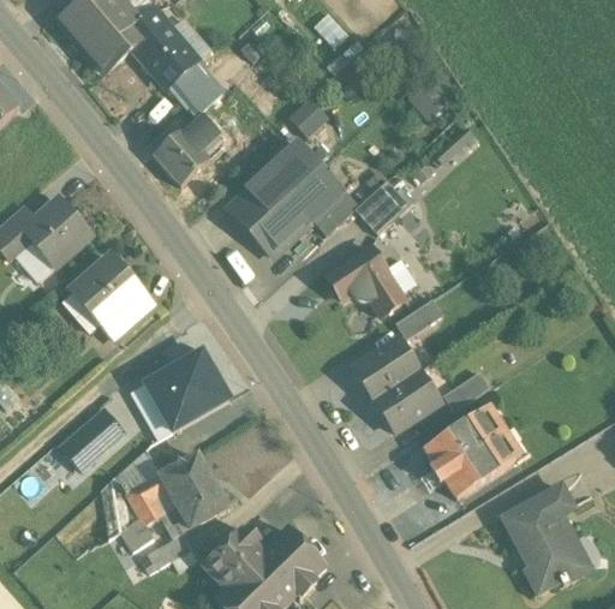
[(71,0),(55,15),(105,72),(133,48),(149,35),(138,22),(120,0),(71,0)]
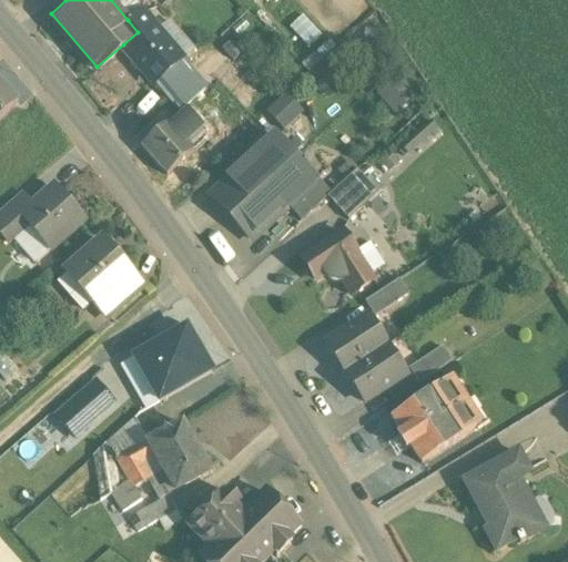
[(158,27),(142,8),(128,20),(138,32),(123,44),(153,81),(181,58),(154,29),(158,27)]
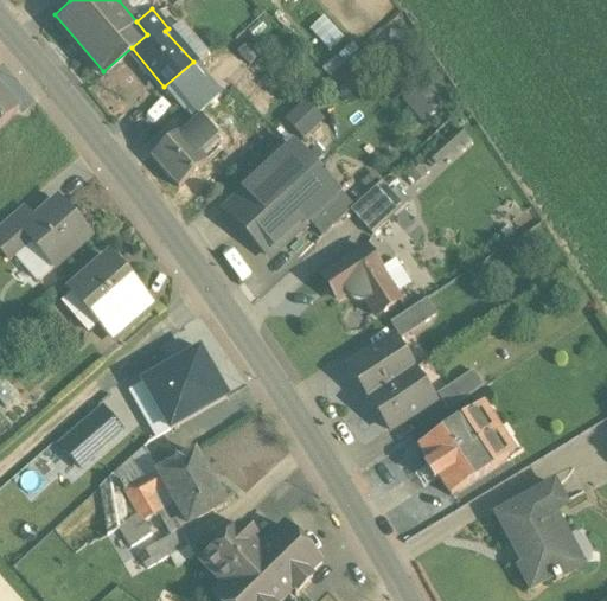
[(193,62),(164,87),(176,102),(192,83),(202,71),(193,62)]
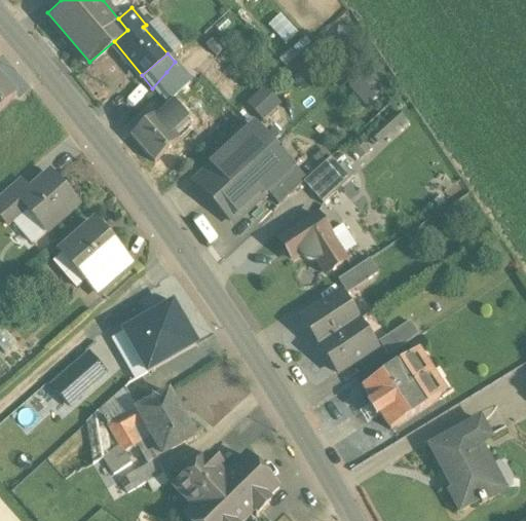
[(152,88),(152,89),(164,104),(170,100),(182,90),(166,72),(152,88)]
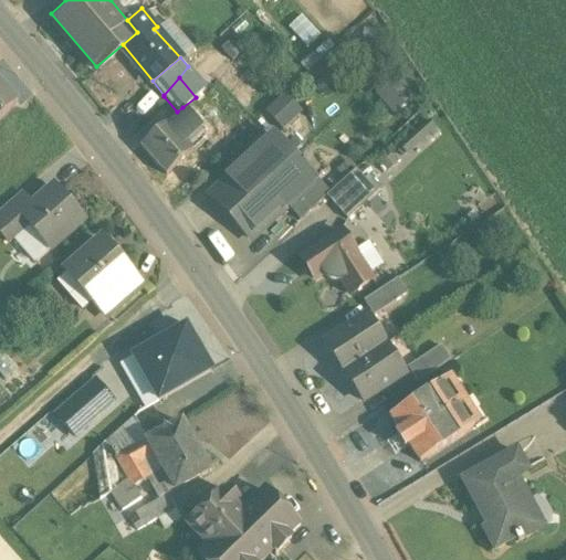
[(397,109),(412,93),(396,77),(379,94),(397,109)]
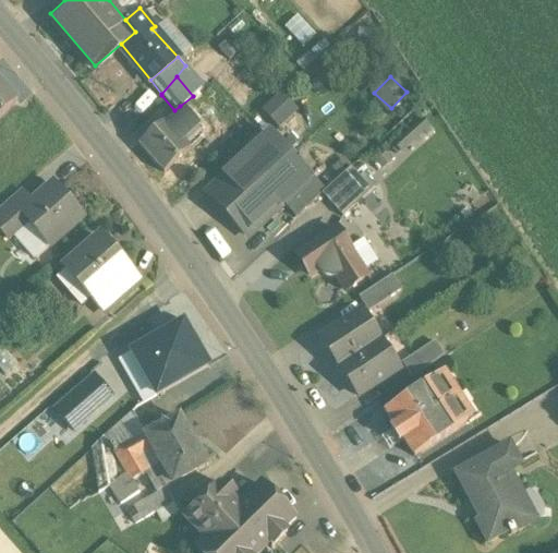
[(0,112),(16,98),(0,79),(0,112)]
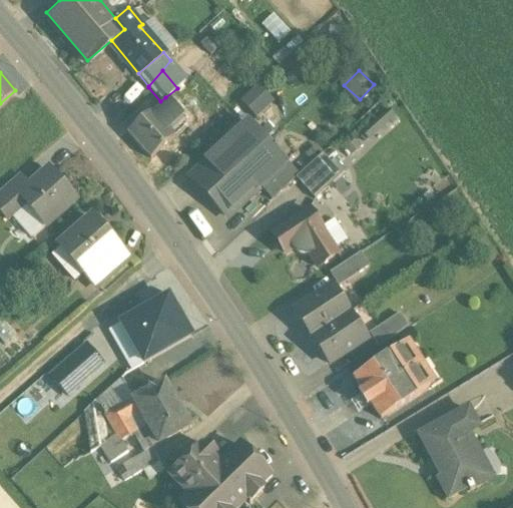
[(274,98),(260,82),(241,98),(255,114),(274,98)]
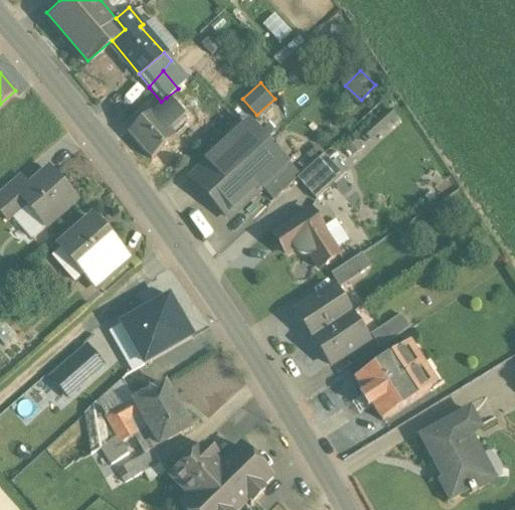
[(178,112),(166,98),(161,102),(157,105),(164,113),(159,117),(165,123),(178,112)]
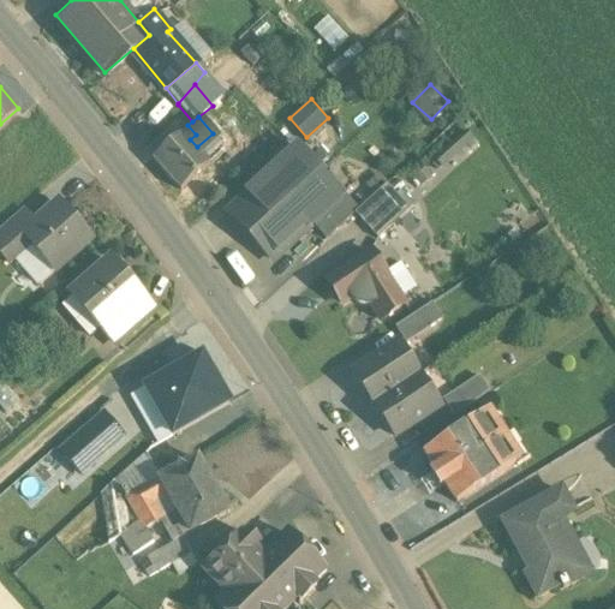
[(196,135),(187,125),(183,130),(190,139),(196,135)]
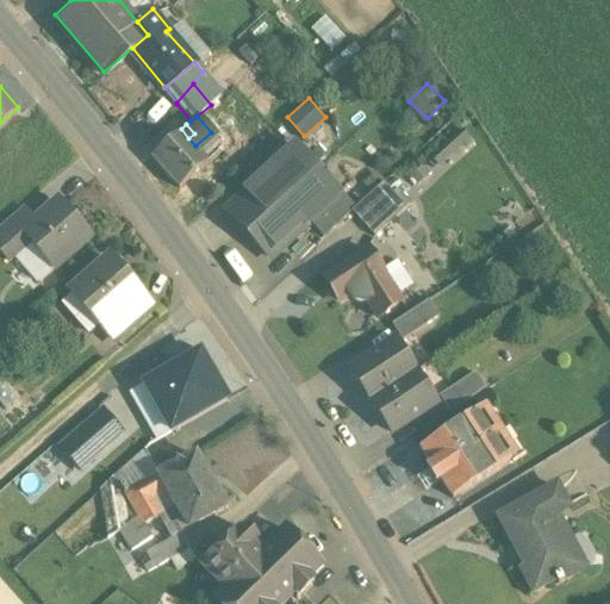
[(181,129),(180,129),(151,154),(178,185),(207,160),(195,145),(188,138),(181,129)]
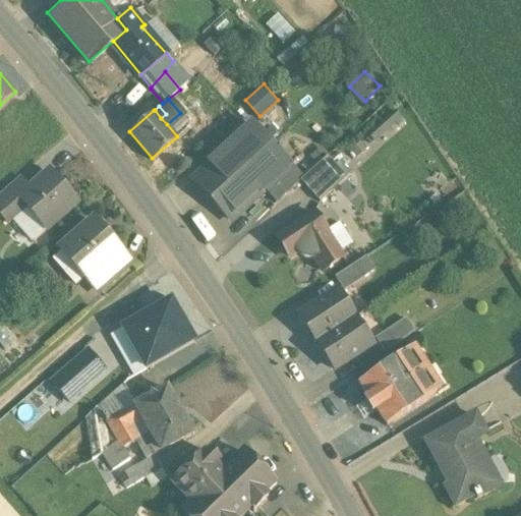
[(252,122),(229,145),(243,160),(236,166),(242,161),(246,166),(272,142),(252,122)]
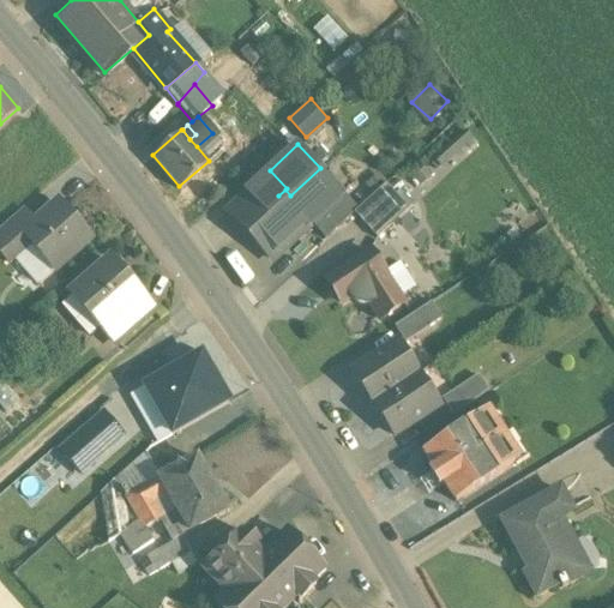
[(320,168),(290,196),(286,190),(278,196),(306,226),(311,221),(311,220),(342,191),(320,168)]
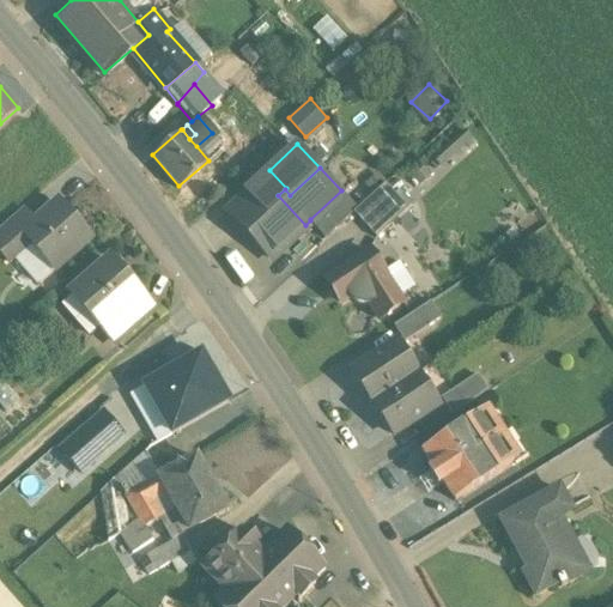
[(269,170),(244,193),(260,210),(277,194),(278,195),(286,188),(269,170)]
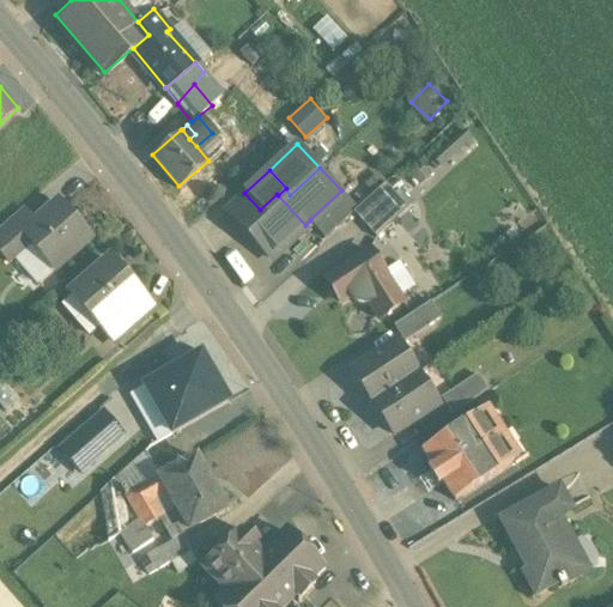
[(356,207),(352,210),(375,235),(406,207),(383,182),(356,207)]
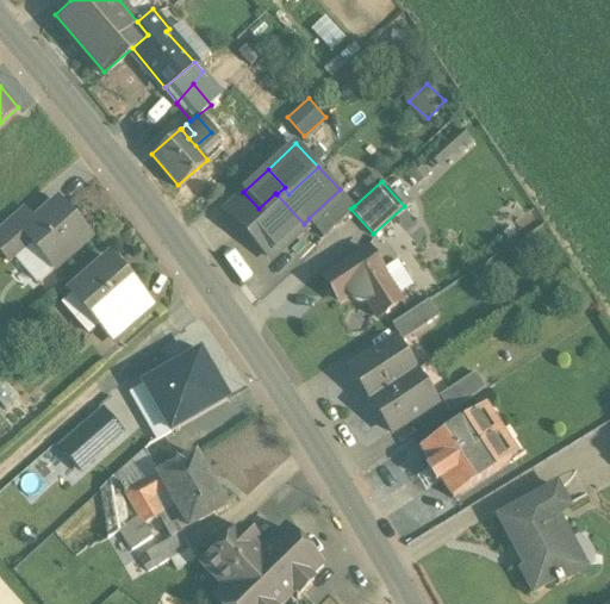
[(340,190),(309,218),(309,219),(323,235),(350,209),(354,206),(340,190)]
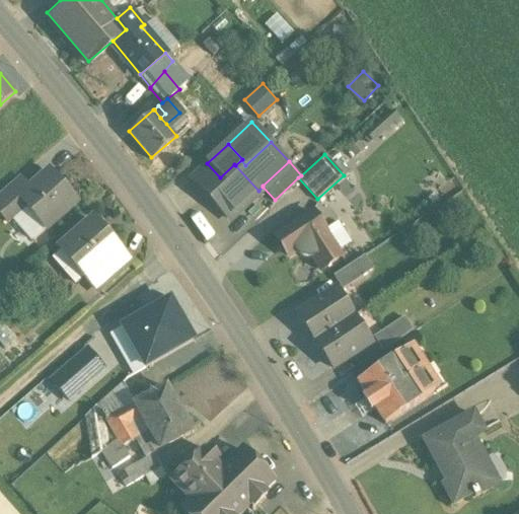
[(207,163),(192,176),(205,191),(220,177),(207,163)]
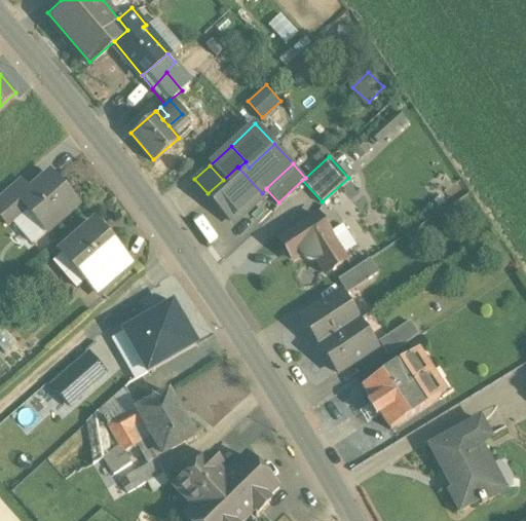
[(223,180),(208,193),(232,220),(262,193),(238,168),(237,166),(223,180)]
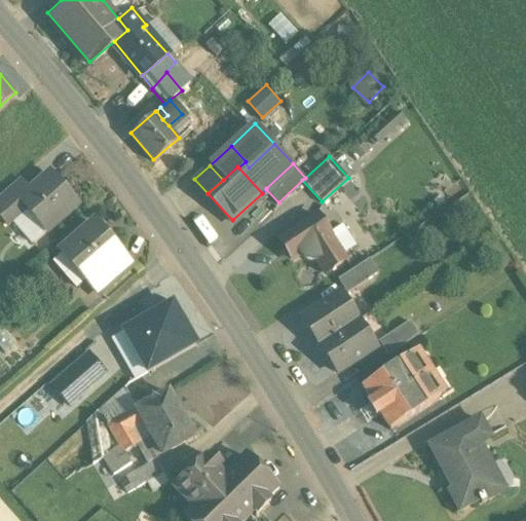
[(76,203),(49,172),(28,190),(20,198),(27,207),(46,229),(76,203)]
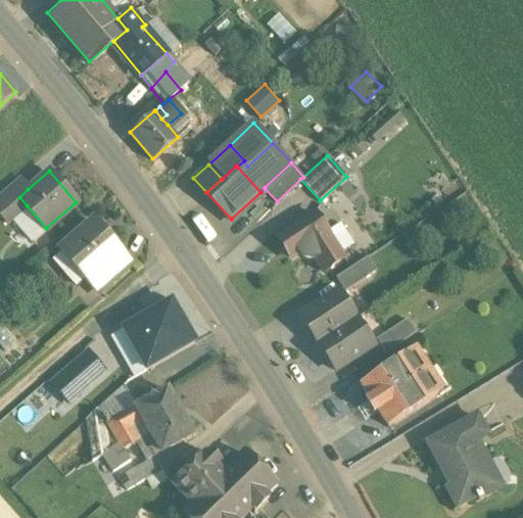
[(16,177),(0,191),(0,213),(8,222),(27,205),(19,197),(28,189),(16,177)]
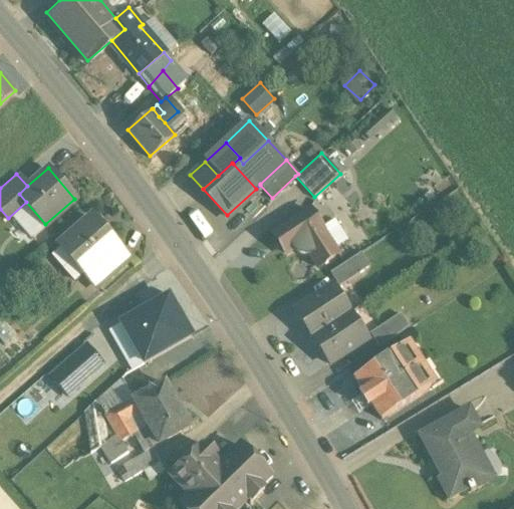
[(337,252),(308,208),(272,232),(284,250),(291,246),(296,250),(299,252),(305,253),(309,253),(316,265),(337,252)]
